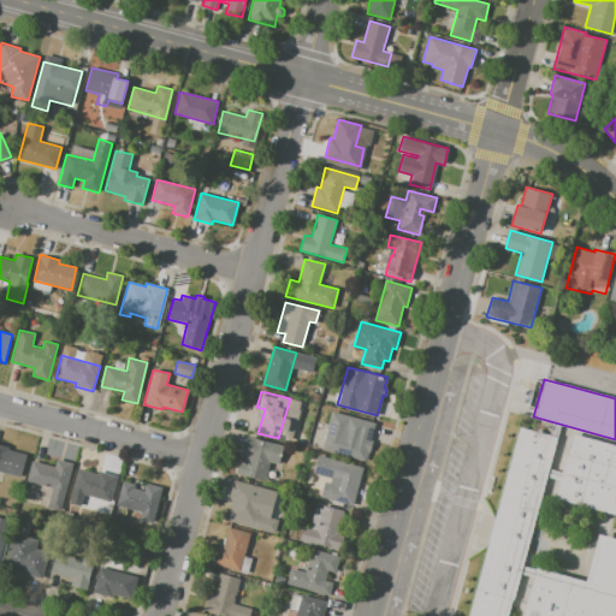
[(349,415),(368,420),(361,444),(368,446),(365,461),(323,450),(331,421),(347,425),(349,415)]
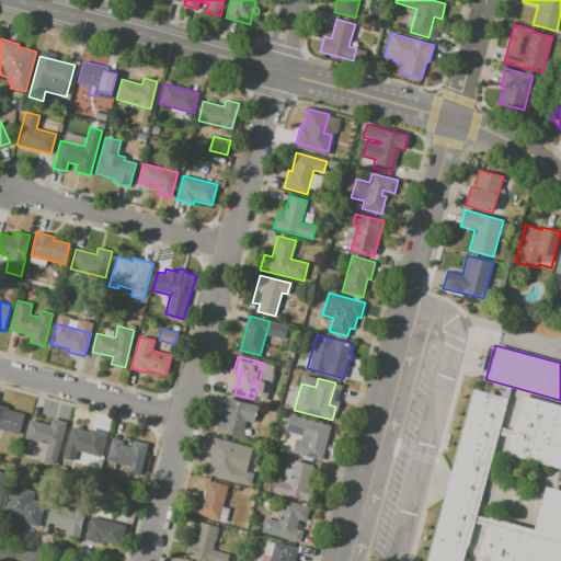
[(425,560),(472,389),(506,398),(461,560),(425,560)]
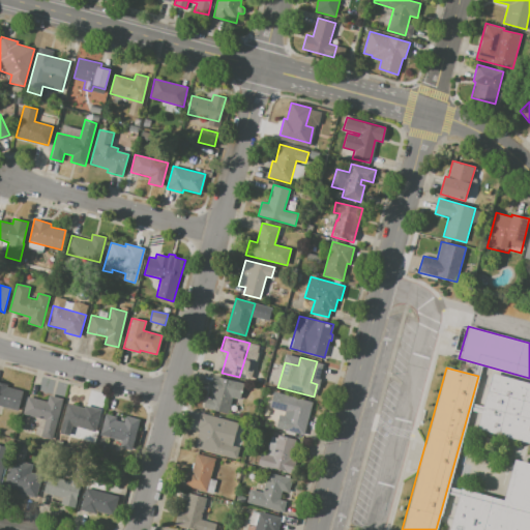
[(492,372),(529,382),(529,442),(476,428),(492,372)]
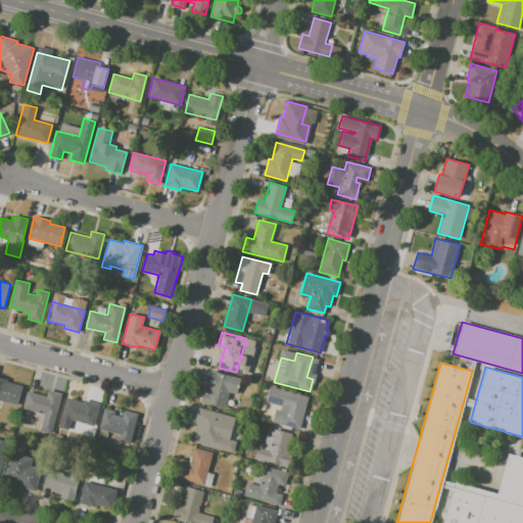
[(211,371),(240,378),(236,394),(229,392),(225,409),(201,402),(202,400),(202,399),(201,398),(201,397),(202,396),(202,395),(204,394),(204,392),(207,393),(209,387),(207,386),(211,371)]
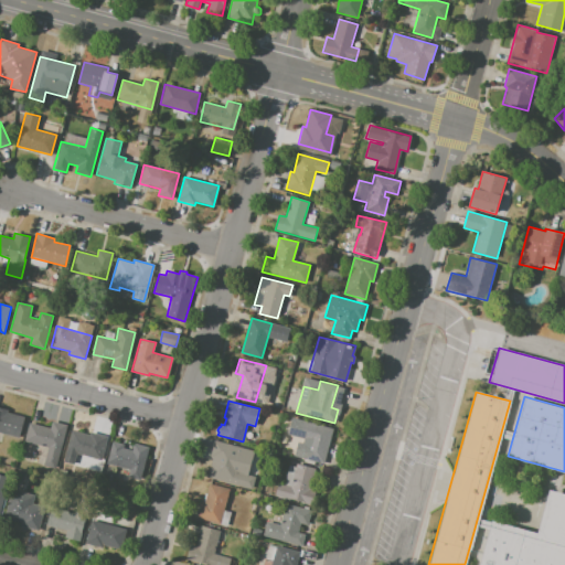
[(0,407),(8,409),(8,413),(24,417),(19,437),(0,432),(0,407)]
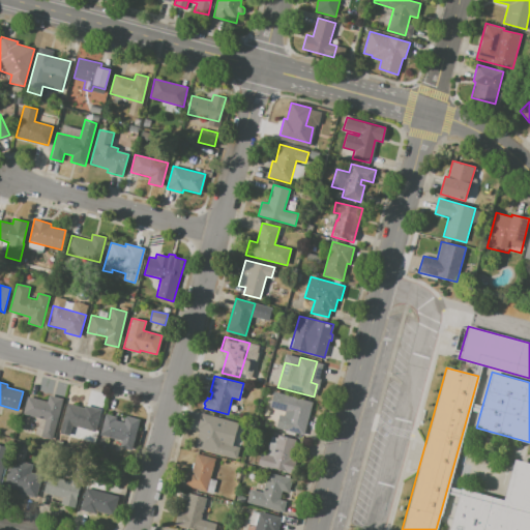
[(283,393),(313,402),(306,423),(315,425),(312,438),(275,428),(277,418),(287,421),(288,418),(284,417),(285,411),(278,409),(283,393)]
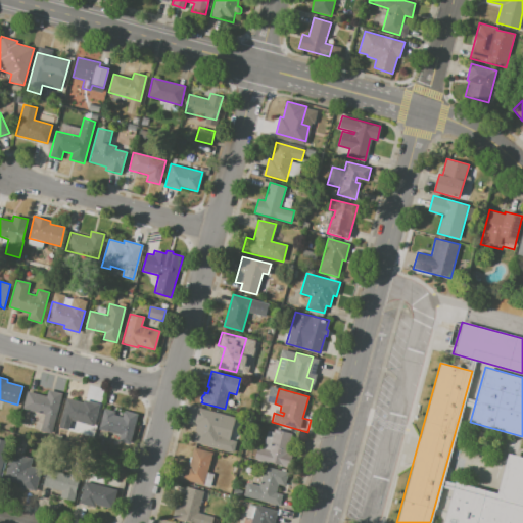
[(28,391),(47,396),(49,390),(62,393),(56,419),(22,411),(28,391)]
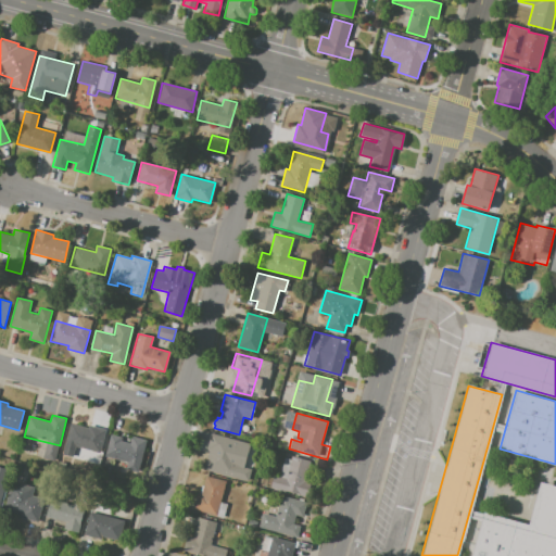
[(71,425),(88,429),(89,425),(105,429),(100,453),(65,444),(71,425)]
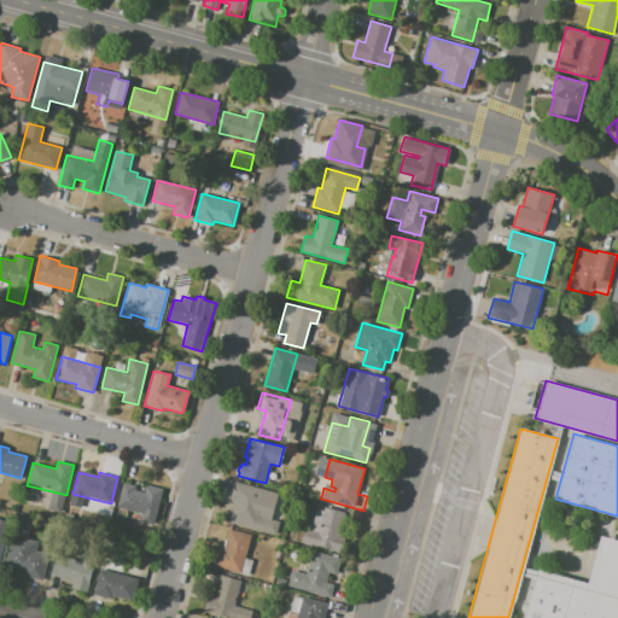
[(122,483),(136,487),(135,490),(144,493),(146,485),(162,489),(156,517),(117,507),(122,483)]
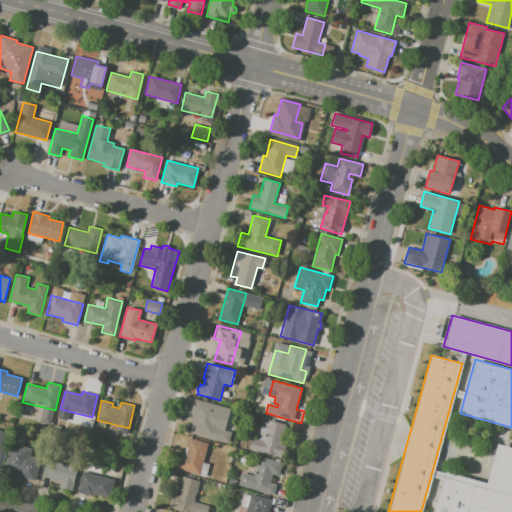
[(203,401),(219,405),(213,427),(220,429),(217,441),(202,437),(202,435),(188,431),(191,418),(198,420),(203,401)]
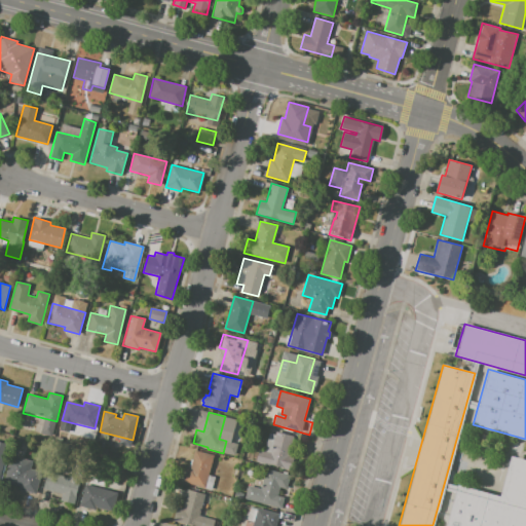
[(276,431),(294,436),(289,456),(293,457),(290,471),(256,461),(259,449),(264,451),(269,433),(275,435),(276,431)]
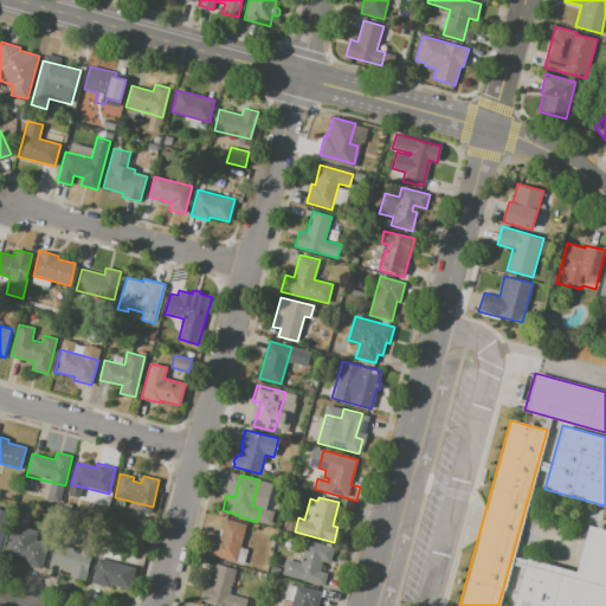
[(0,508),(11,511),(0,553),(0,508)]
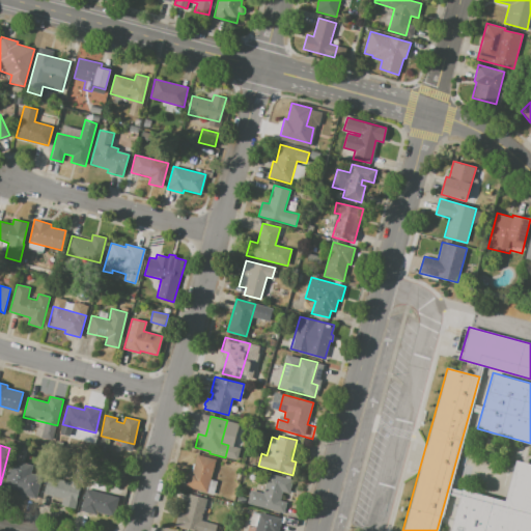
[(185,486),(189,470),(192,471),(196,455),(215,459),(206,493),(185,486)]
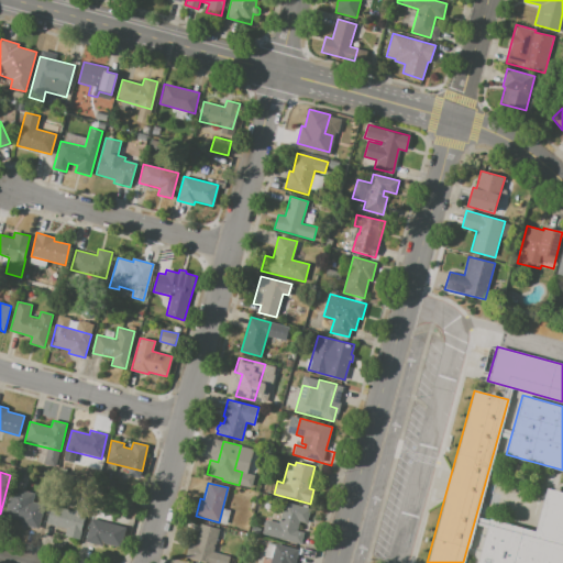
[(12,487),(35,494),(33,501),(45,505),(39,528),(22,523),(23,520),(19,519),(18,520),(3,517),(12,487)]
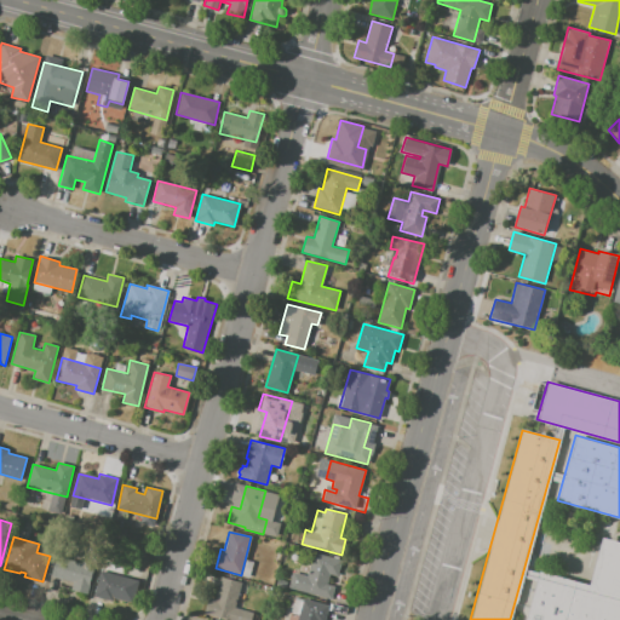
[(524,619),(538,572),(589,585),(601,540),(619,545),(619,619),(524,619)]
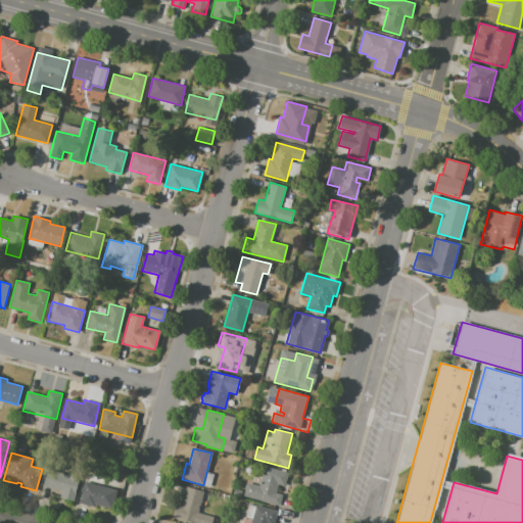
[(265,466),(288,472),(284,486),(278,484),(276,492),(282,494),(279,506),(243,496),(247,482),(259,485),(265,466)]
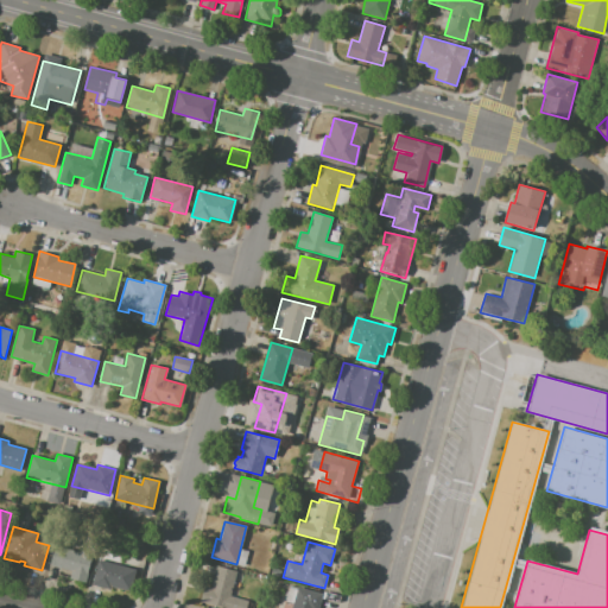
[(56,546),(80,553),(82,544),(95,548),(87,582),(70,578),(73,571),(50,565),(56,546)]
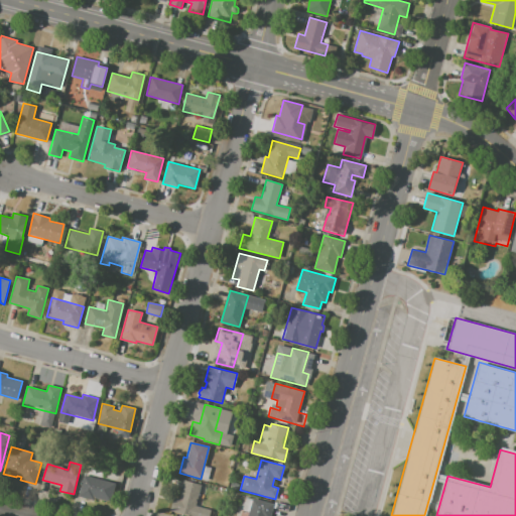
[(84,475),(116,484),(111,502),(95,498),(94,501),(78,497),(84,475)]
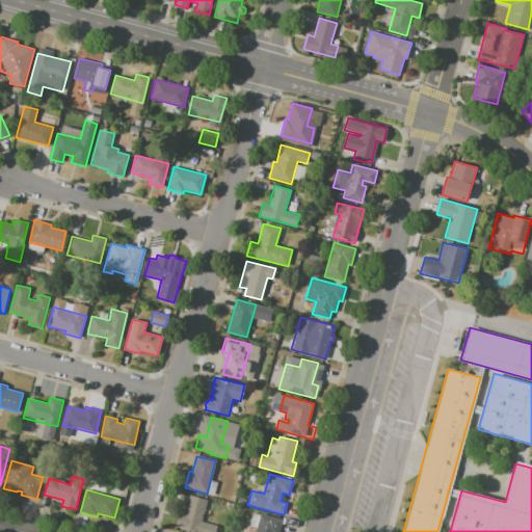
[(179,512),(184,514),(189,495),(207,500),(202,521),(217,525),(215,531),(194,531),(175,527),(179,512)]
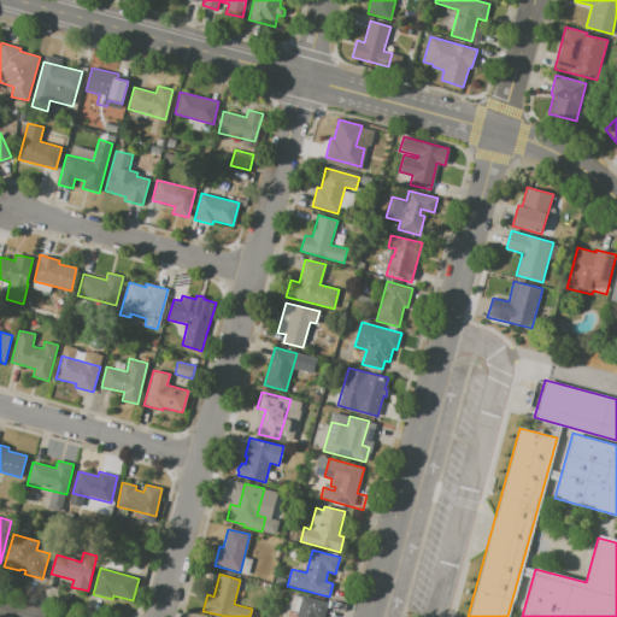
[(295,616),(301,595),(328,601),(323,616),(295,616)]
